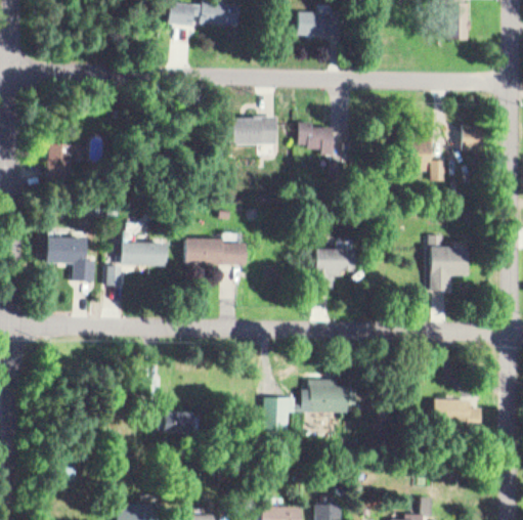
[(448,39),(448,0),(472,0),(471,17),(474,17),(473,30),(471,30),(471,40),(448,39)]
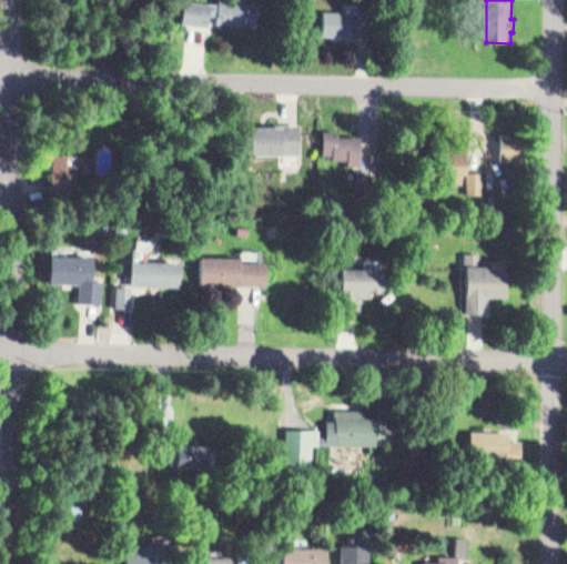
[(183,24),(186,2),(220,6),(220,1),(260,6),(257,28),(218,23),(219,17),(211,16),(210,27),(183,24)]
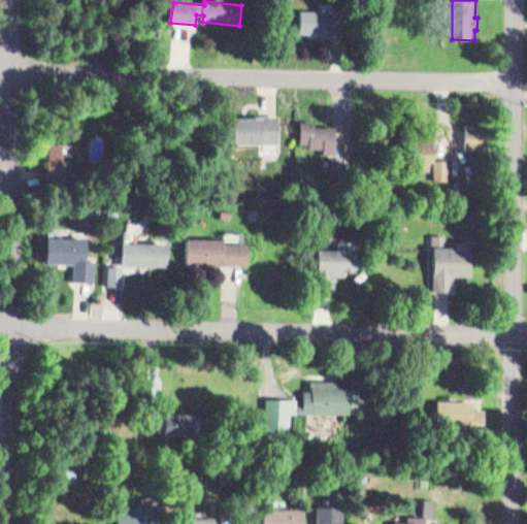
[(301,33),(302,11),(329,12),(329,19),(338,19),(337,31),(329,30),(329,34),(301,33)]
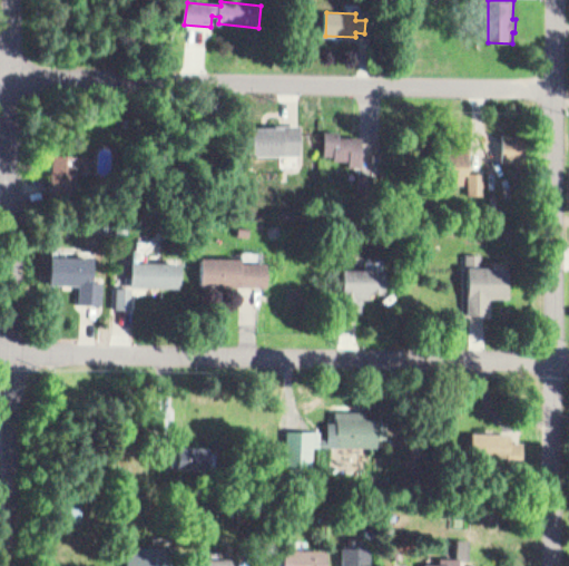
[(253,128),(252,156),(302,156),(302,126),(284,126),(284,128),(253,128)]
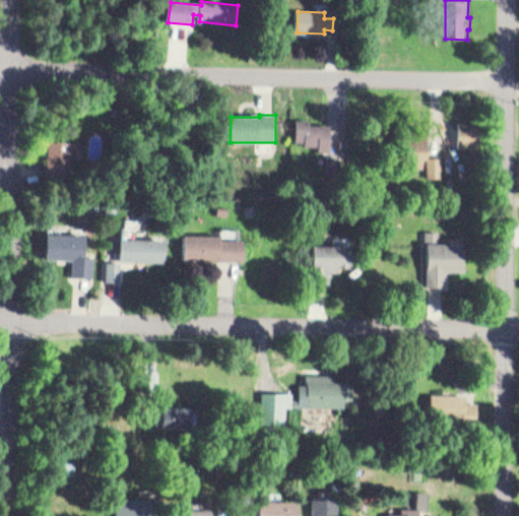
[(298,121),(298,143),(308,143),(308,147),(320,147),(320,152),(332,152),(332,126),(311,126),(311,121),(298,121)]
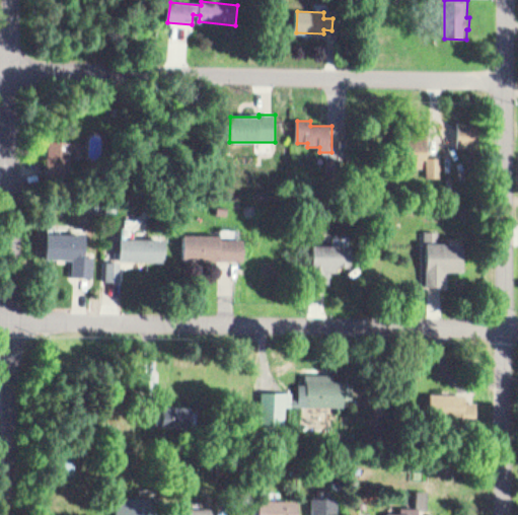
[(460,123),(459,148),(483,148),(483,124),(460,123)]
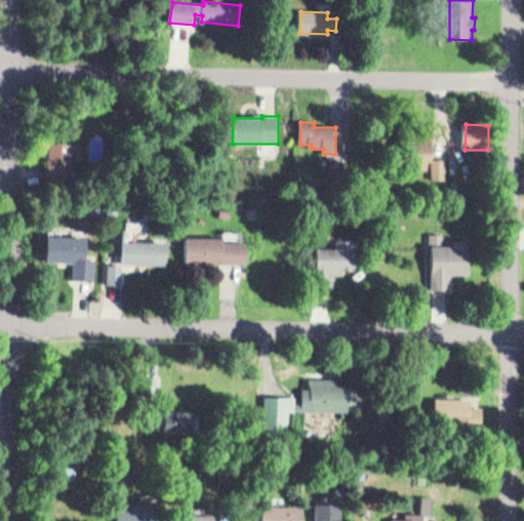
[(431,141),(411,141),(411,168),(430,169),(431,141)]
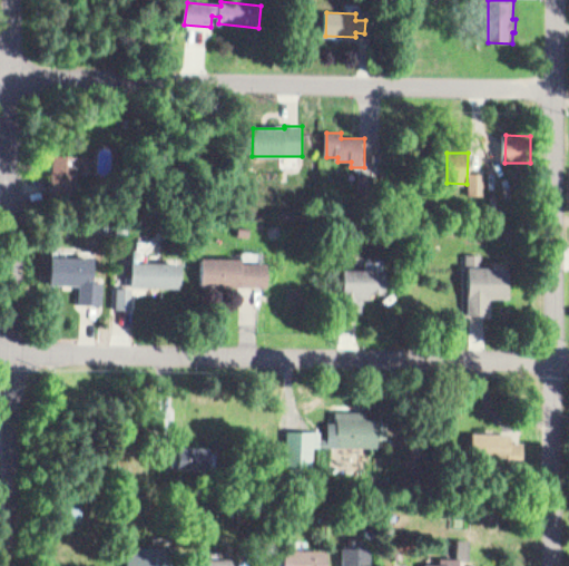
[(51,157),(51,192),(77,192),(77,169),(85,169),(85,157),(51,157)]
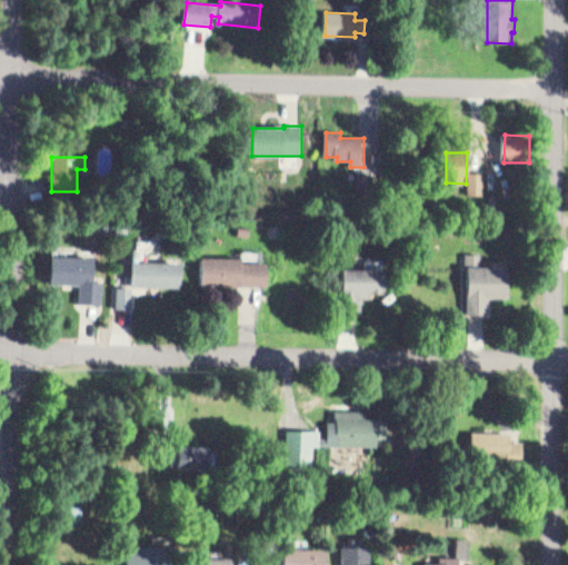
[(377,175),(377,188),(364,188),(364,176),(377,175)]
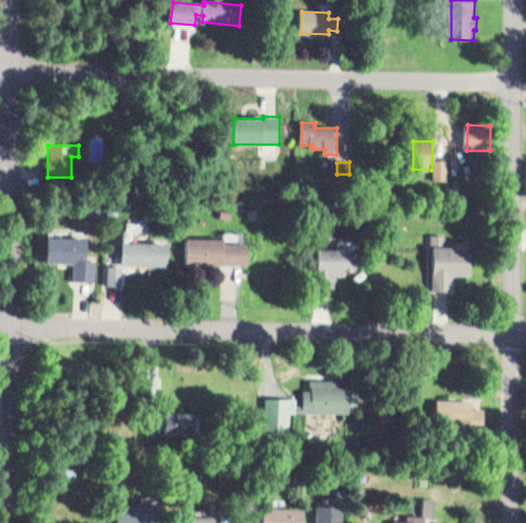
[(435,162),(435,183),(452,183),(452,162),(435,162)]
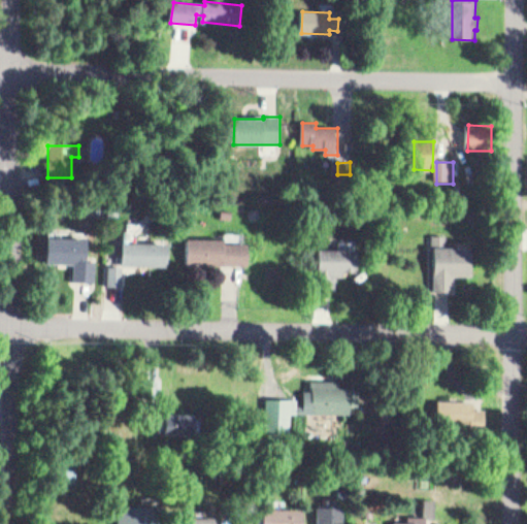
[(249,209),(249,219),(260,220),(260,210),(249,209)]
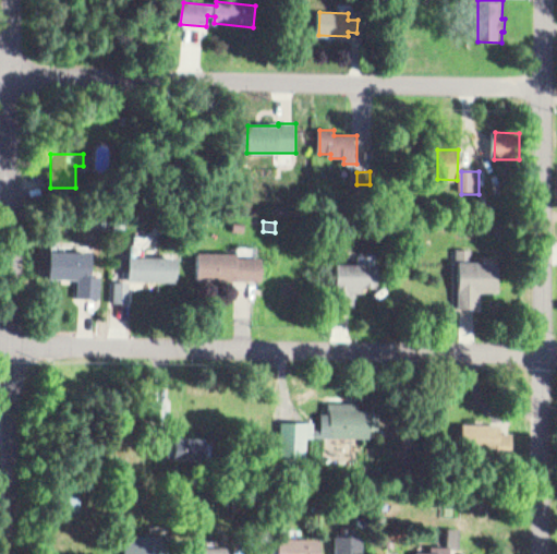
[(458,251),(458,308),(477,308),(477,293),(497,293),(497,263),(474,263),(474,251),(458,251)]
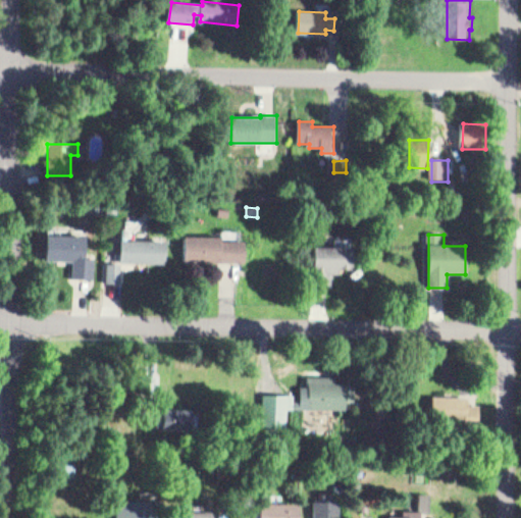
[(84,238),(84,259),(93,259),(93,280),(70,280),(70,263),(46,263),(46,237),(84,238)]
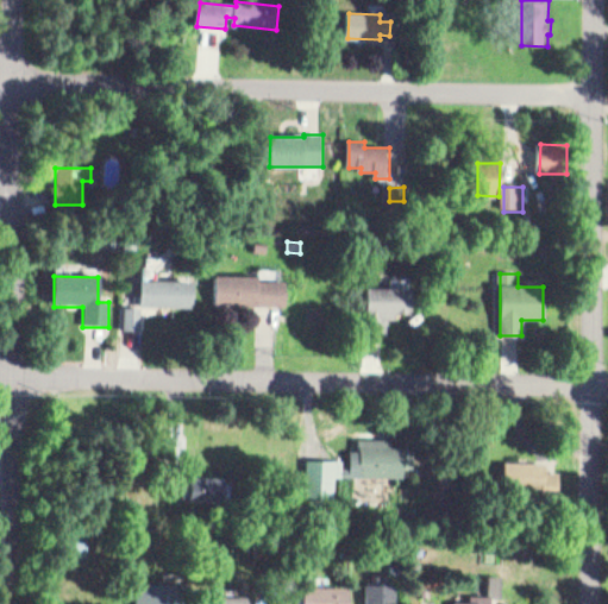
[(218,277),(218,308),(256,309),(256,307),(284,307),(284,283),(257,282),(257,278),(218,277)]
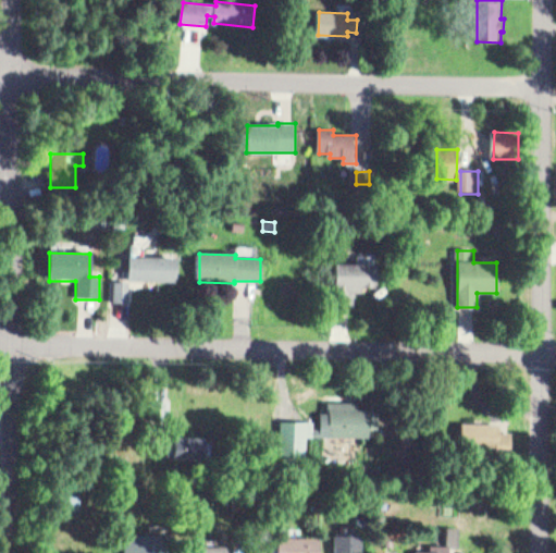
[(128,257),(127,280),(176,281),(176,258),(128,257)]
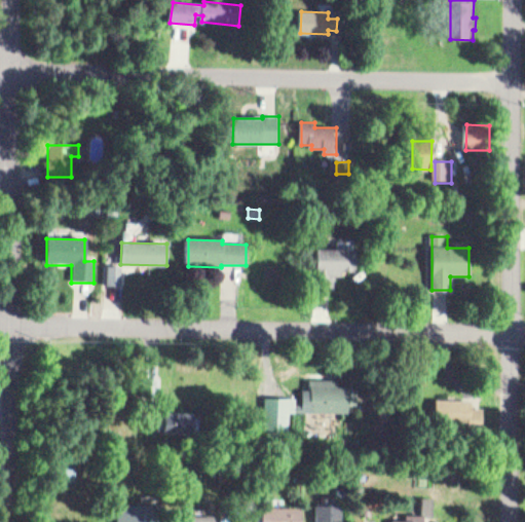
[(354,251),(353,271),(341,271),(341,275),(316,274),(317,250),(354,251)]
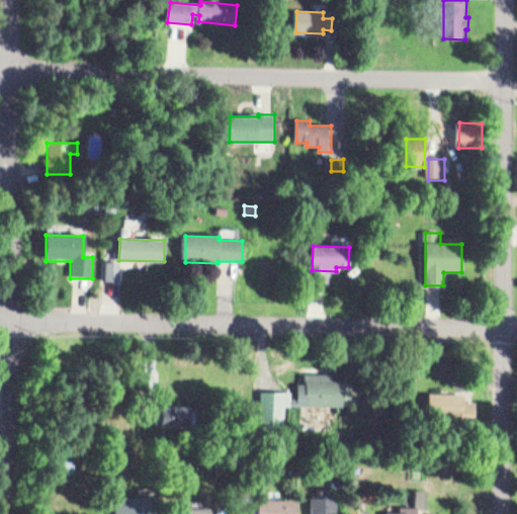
[(106,263),(106,280),(118,280),(119,263),(106,263)]
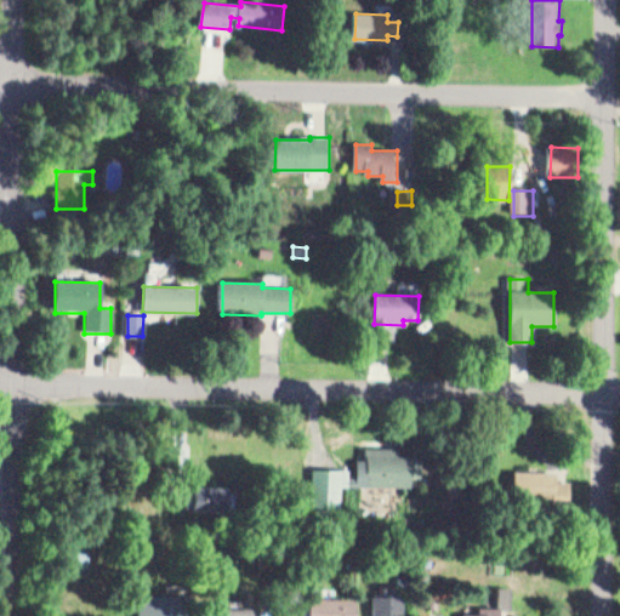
[(192,448),(192,471),(174,471),(174,446),(192,448)]
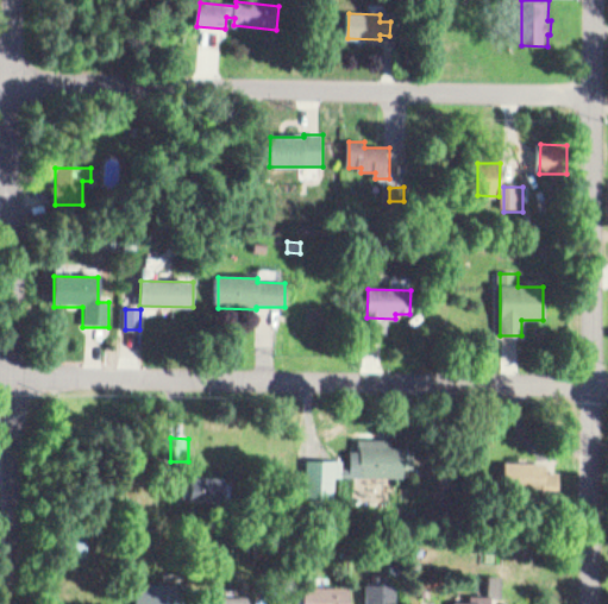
[(406,447),(408,480),(353,483),(352,453),(365,453),(364,442),(390,441),(392,448),(406,447)]
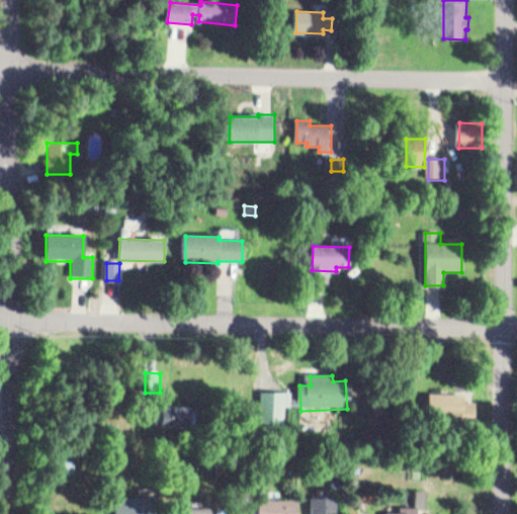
[(284,394),(285,428),(262,428),(262,395),(284,394)]
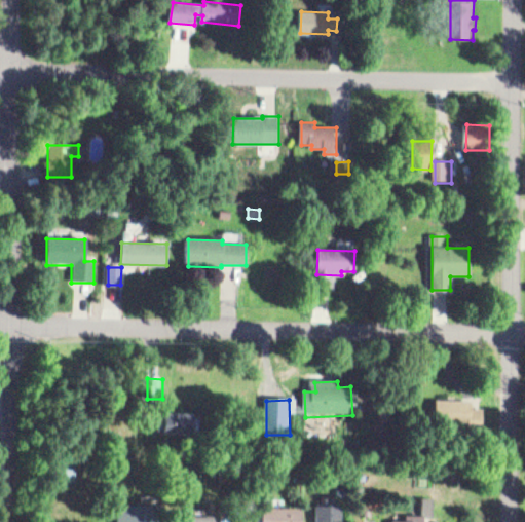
[(193,415),(193,434),(164,433),(165,414),(193,415)]
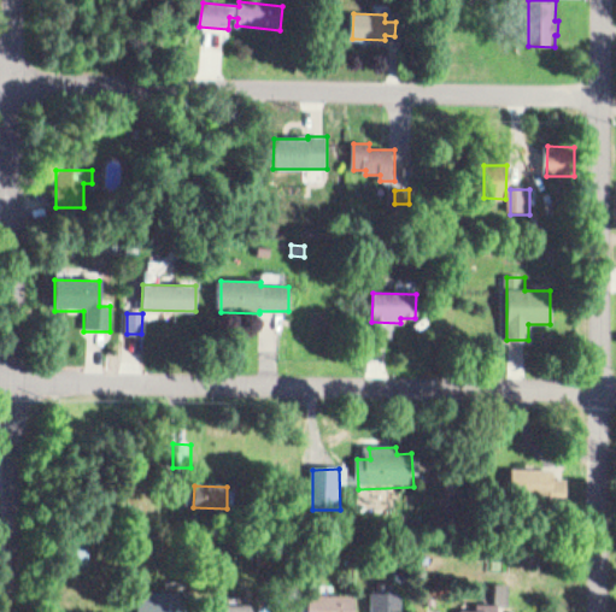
[(87,540),(87,566),(71,566),(72,539),(87,540)]
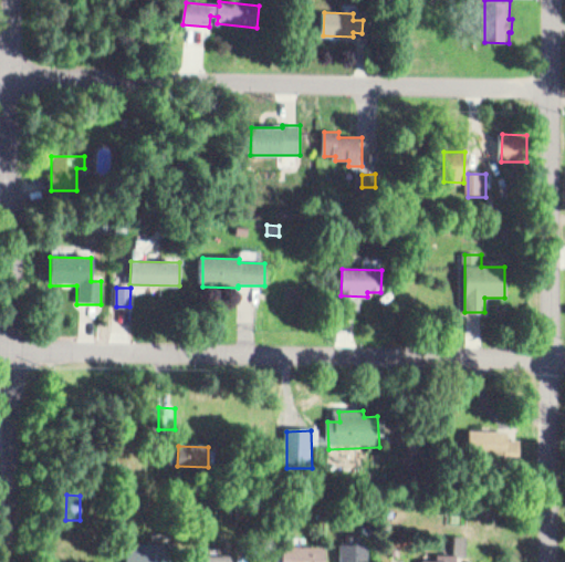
[(456,561),(456,560),(466,560),(466,538),(454,538),(453,557),(435,557),(435,561),(456,561)]
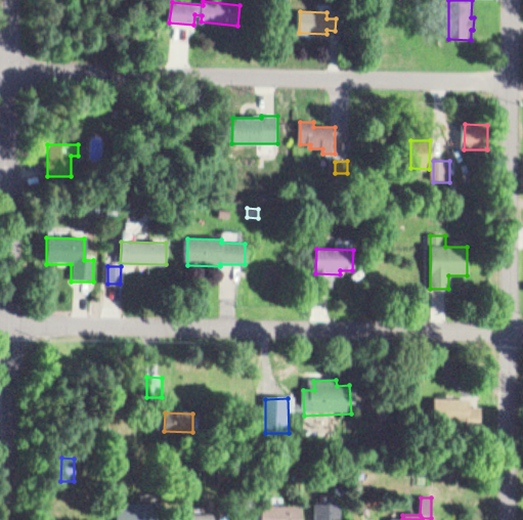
[(316,505),(316,519),(341,519),(341,504),(316,505)]
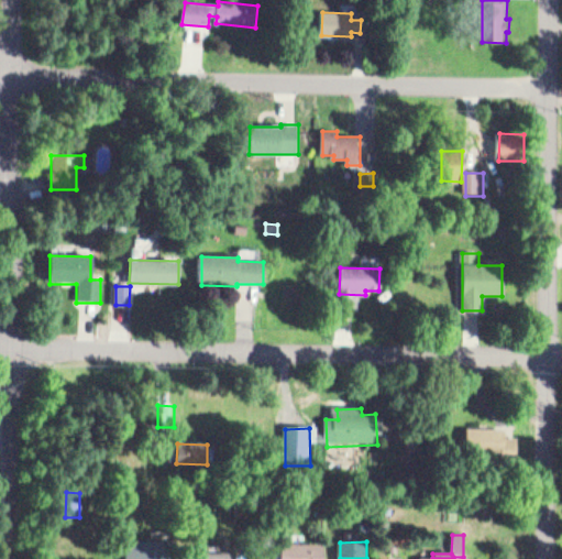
[(124,543),(123,558),(166,558),(167,545),(124,543)]
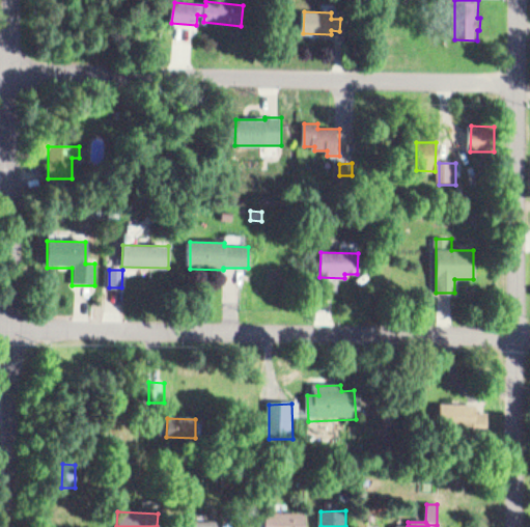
[(258,512),(257,526),(305,526),(306,515),(258,512)]
